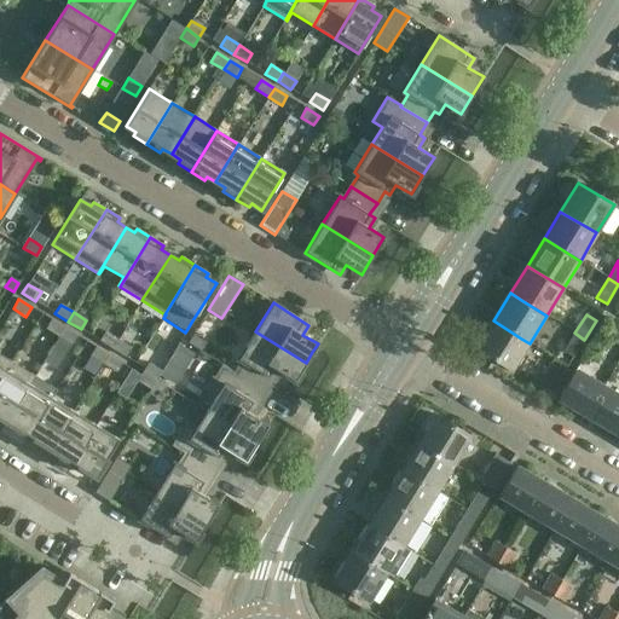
[(58,336),(64,328),(51,319),(46,329),(58,336)]
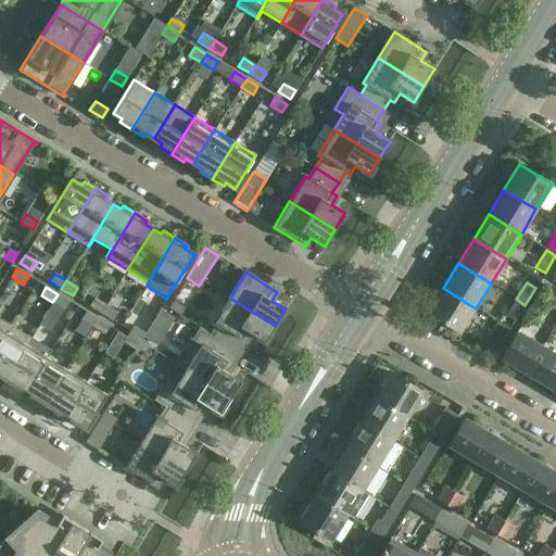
[(459,333),(476,308),(468,304),(443,288),(428,313),(459,333)]
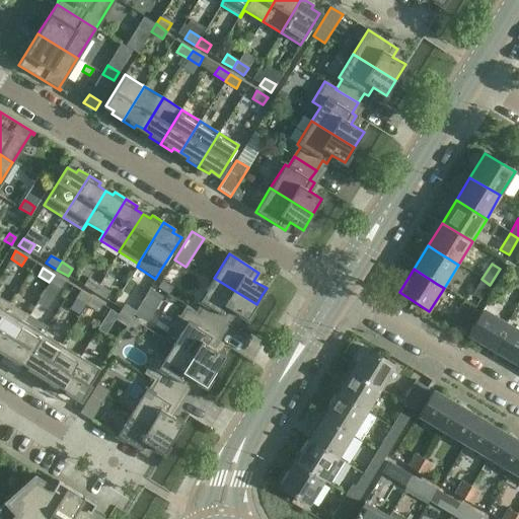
[(54,275),(49,282),(60,289),(64,281),(54,275)]
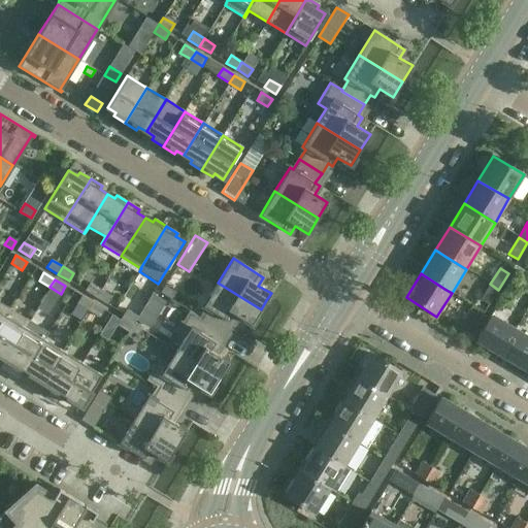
[(96,297),(100,290),(90,283),(85,291),(96,297)]
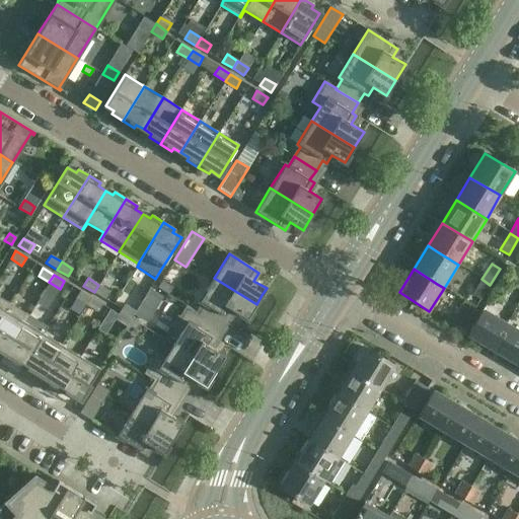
[(247,319),(256,304),(214,278),(200,301),(203,303),(198,312),(197,313),(219,326),(225,317),(229,319),(234,311),(247,319)]
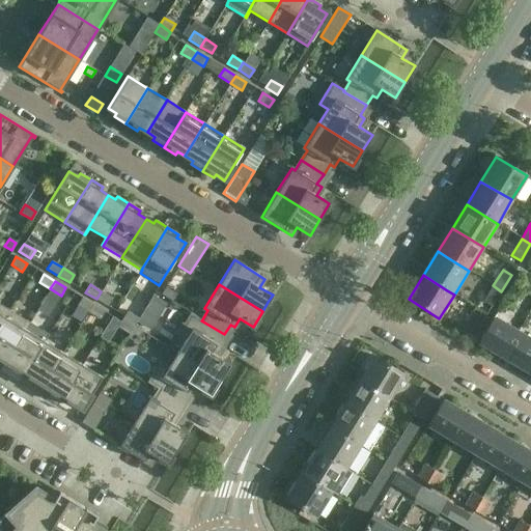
[(501,291),(493,285),(482,302),(492,307),(501,291)]
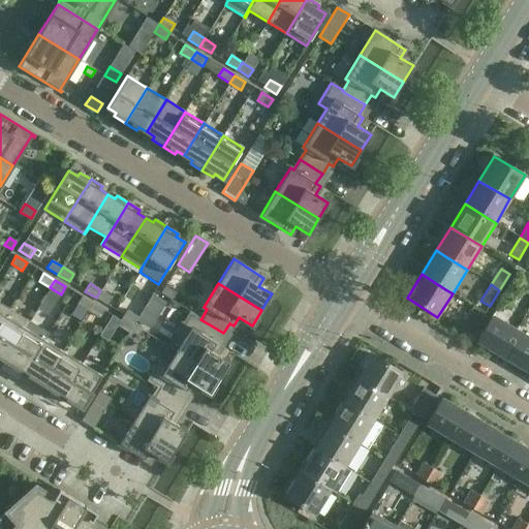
[(100,290),(96,298),(106,305),(112,297),(100,290)]
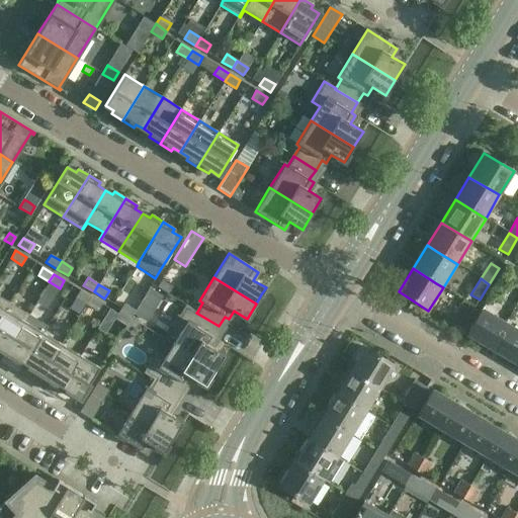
[(86,305),(91,297),(80,290),(75,297),(86,305)]
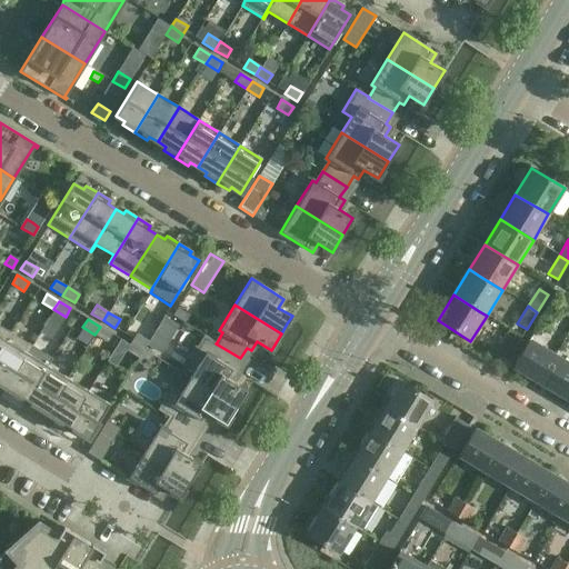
[(0,349),(11,332),(0,326),(0,349)]
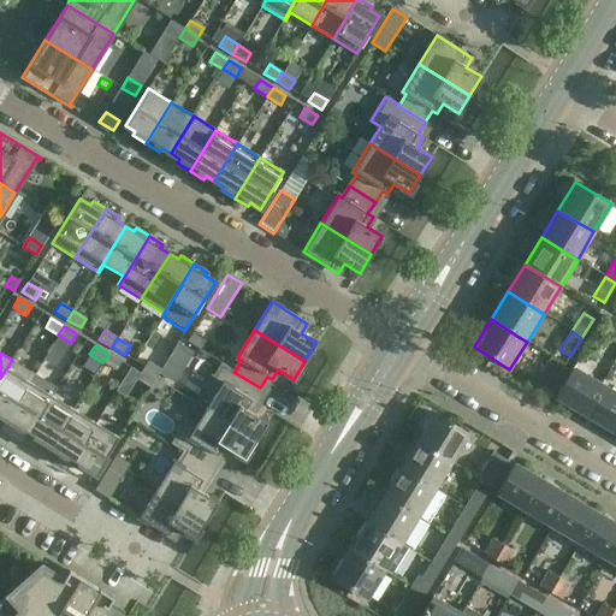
[(108,354),(102,362),(116,371),(120,361),(108,354)]
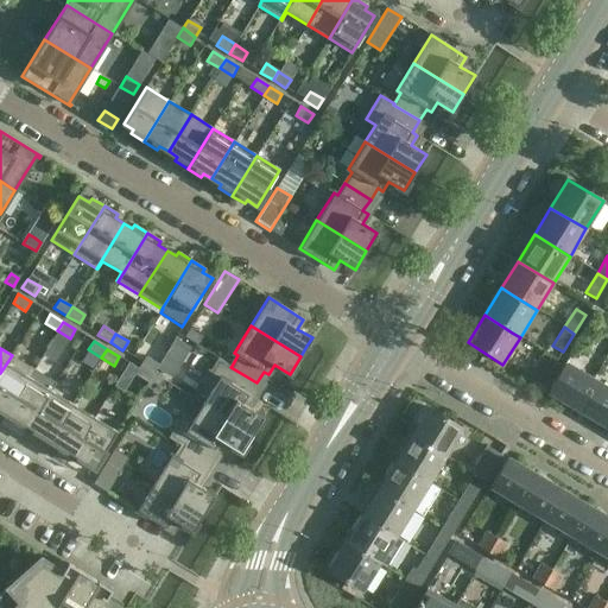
[(557,361),(544,352),(529,377),(543,386),(557,361)]
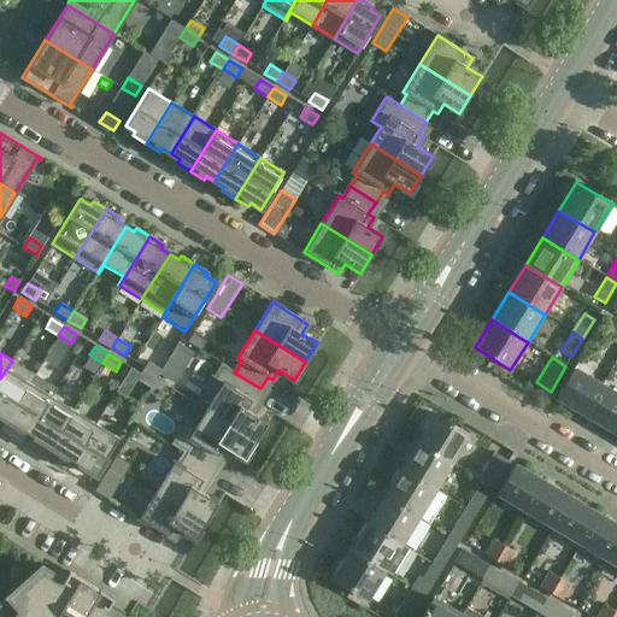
[(34,375),(12,360),(0,378),(0,416),(6,419),(34,375)]
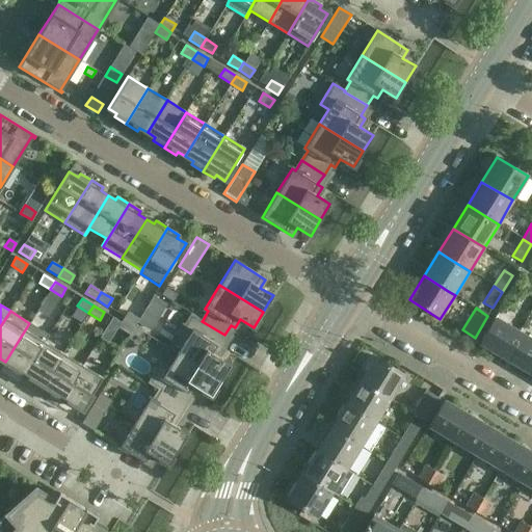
[(134,326),(138,319),(127,312),(123,319),(134,326)]
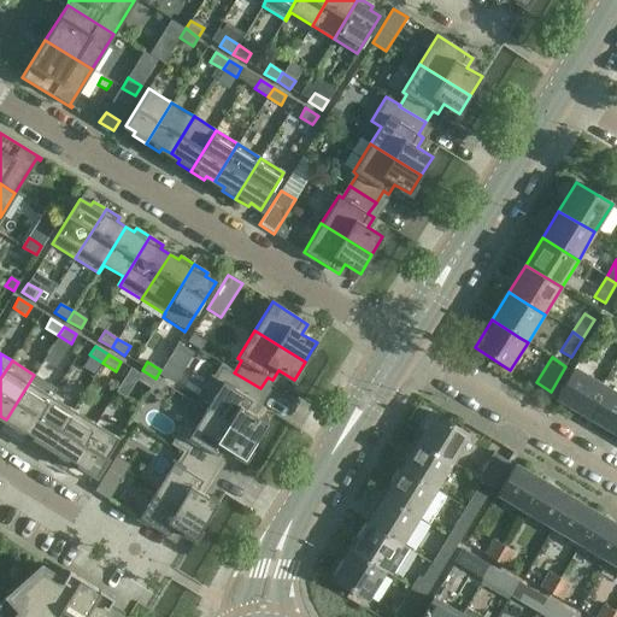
[(256,441),(268,423),(252,413),(258,404),(253,400),(260,388),(234,372),(235,371),(221,363),(206,387),(216,393),(205,410),(256,441)]
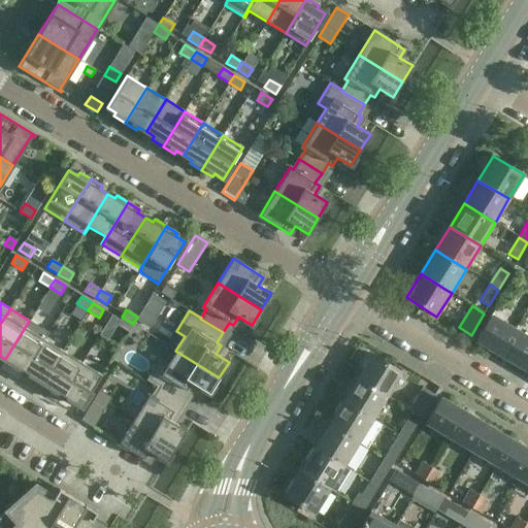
[(129,332),(133,324),(122,317),(117,325),(129,332)]
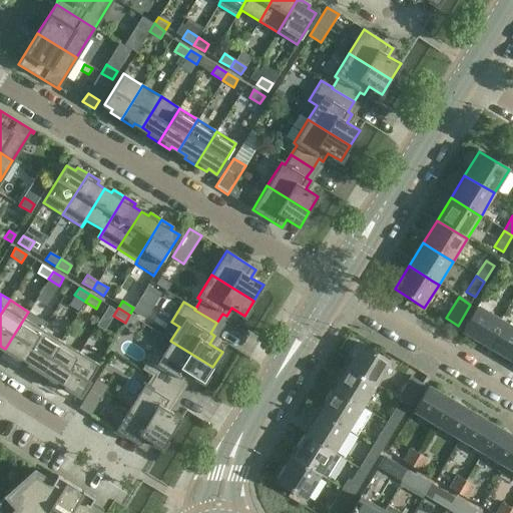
[(485,344),(499,321),(476,308),(463,331),(485,344)]
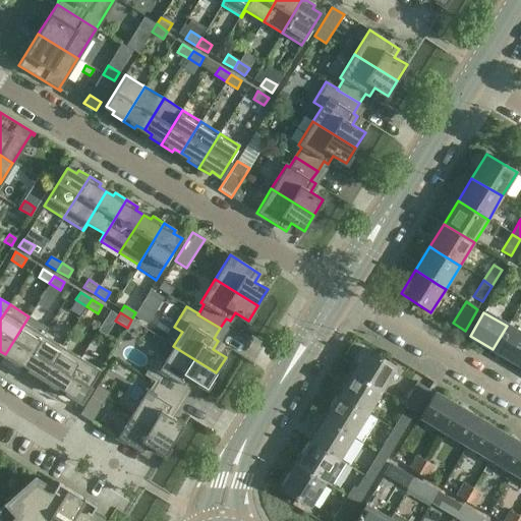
[(29,316),(5,354),(12,359),(10,362),(21,369),(43,335),(25,324),(30,316),(29,316)]
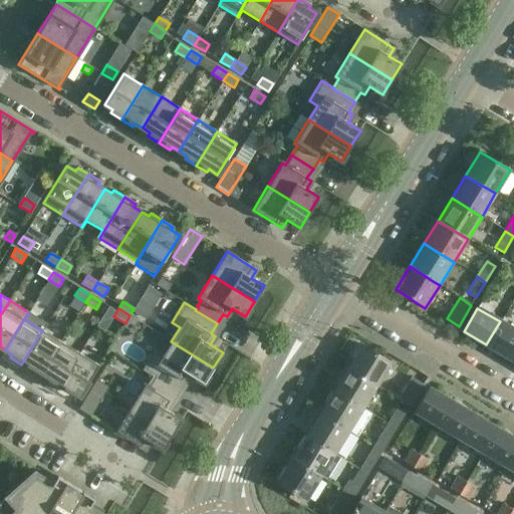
[(130,315),(125,323),(123,326),(131,331),(138,320),(130,315)]
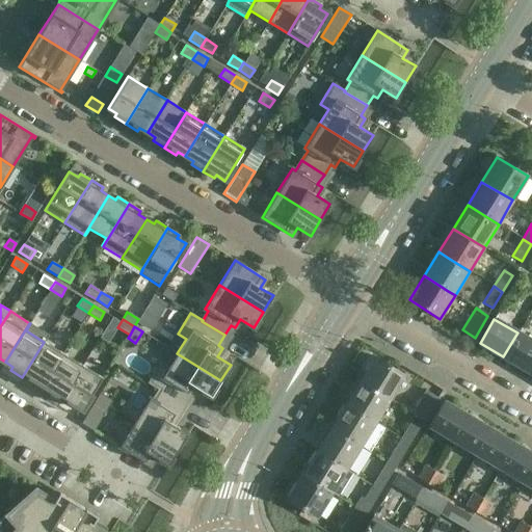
[(503,356),(527,371),(531,362),(531,341),(517,333),(503,356)]
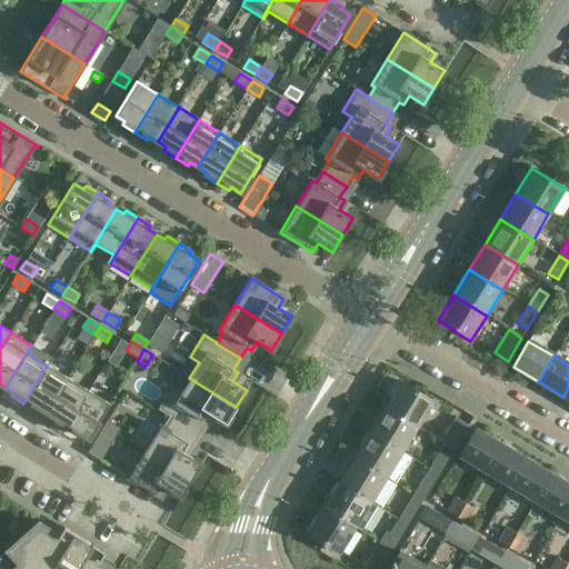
[(68,378),(47,366),(23,403),(36,411),(38,408),(46,412),(68,378)]
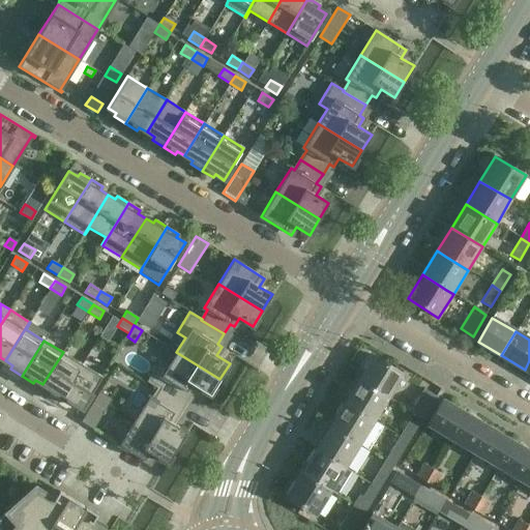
[(82,364),(63,352),(42,384),(51,389),(49,392),(60,400),(82,364)]
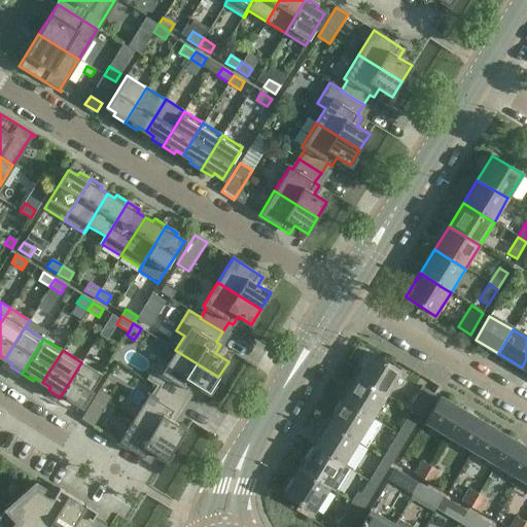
[(209,392),(218,377),(175,350),(167,364),(159,359),(145,380),(157,387),(157,386),(180,400),(186,390),(190,393),(196,385),(209,392)]
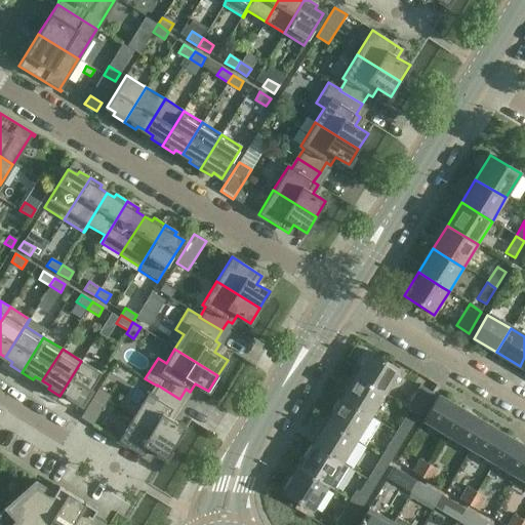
[(355,376),(385,395),(400,371),(369,353),(355,376)]
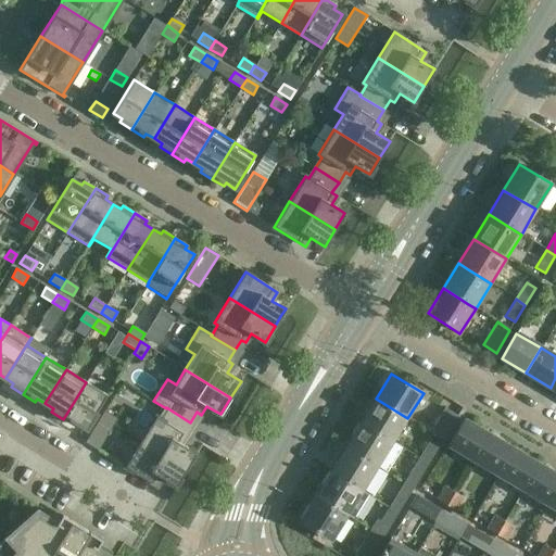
[(86,382),(63,419),(75,426),(77,422),(86,429),(106,395),(86,382)]
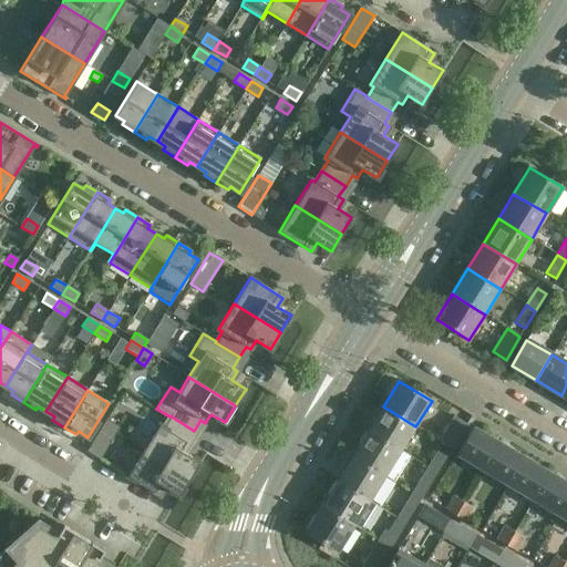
[(383,406),(368,431),(401,451),(415,426),(383,406)]
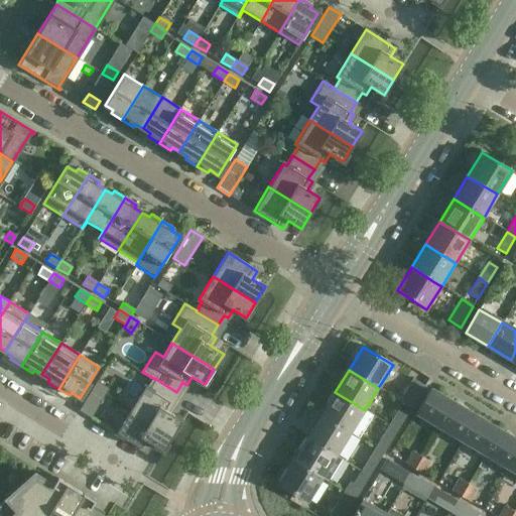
[(172,435),(181,420),(169,412),(174,404),(170,401),(176,392),(154,378),(154,379),(148,388),(145,386),(130,409),(172,435)]
